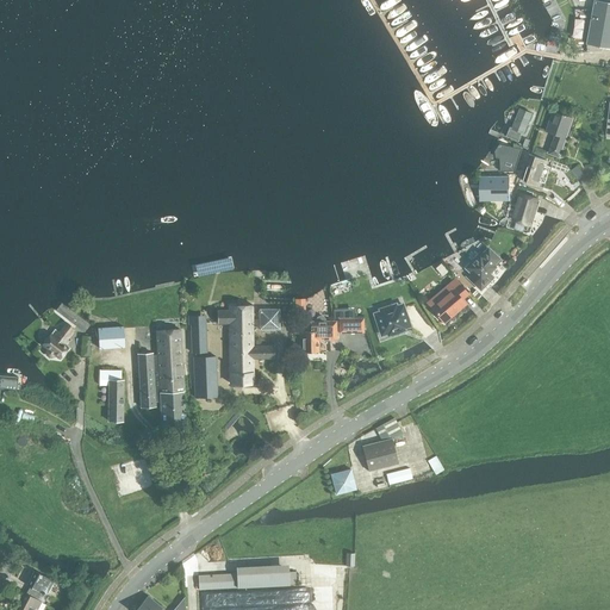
[(595,0),(595,1),(593,10),(576,10),(577,17),(574,26),(572,38),(576,53),(584,53),(587,51),(604,50),(604,47),(609,47),(609,1),(597,0),(595,0)]
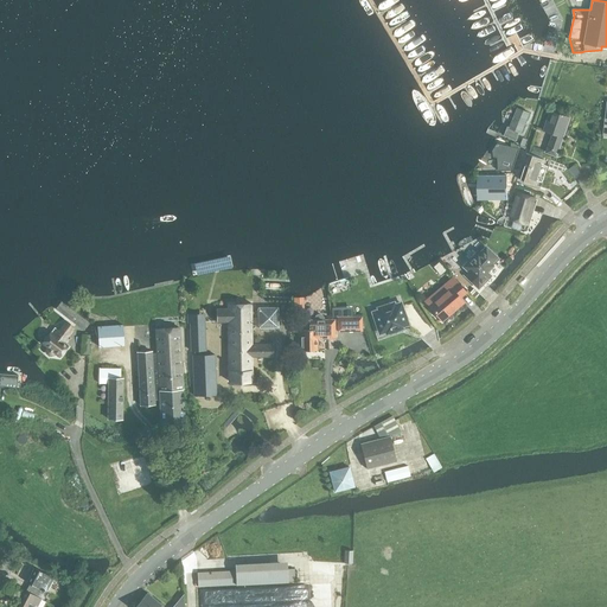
[(521,133),(529,113),(518,108),(510,127),(509,127),(505,135),(515,140),(518,132),(521,133)]
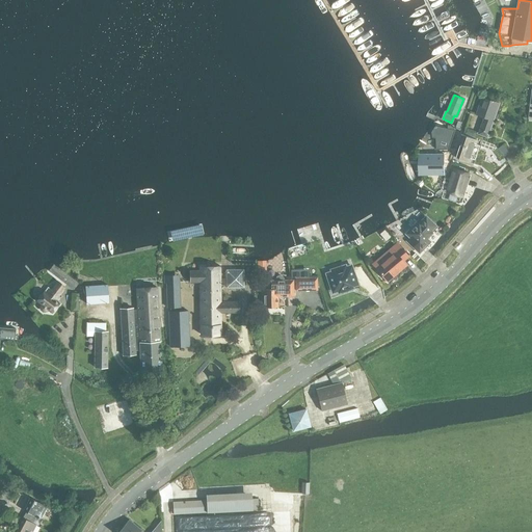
[(487,137),(500,103),(482,97),(477,113),(484,116),(479,134),(487,137)]
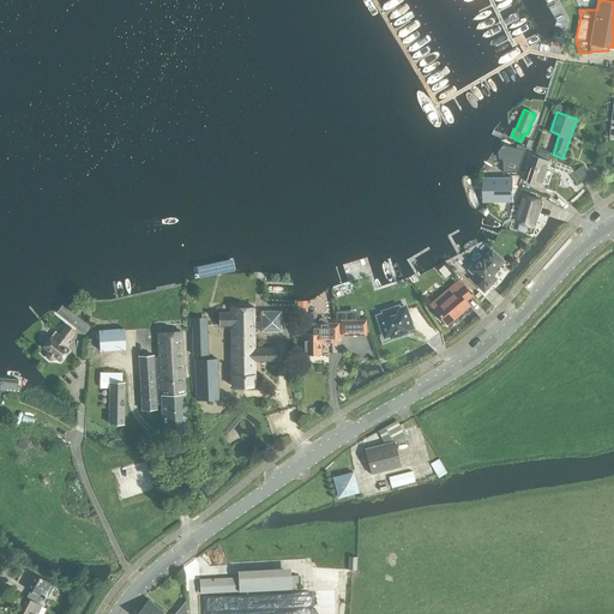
[(504,173),(518,172),(525,150),(503,145),(498,151),(499,158),(503,161),(504,173)]
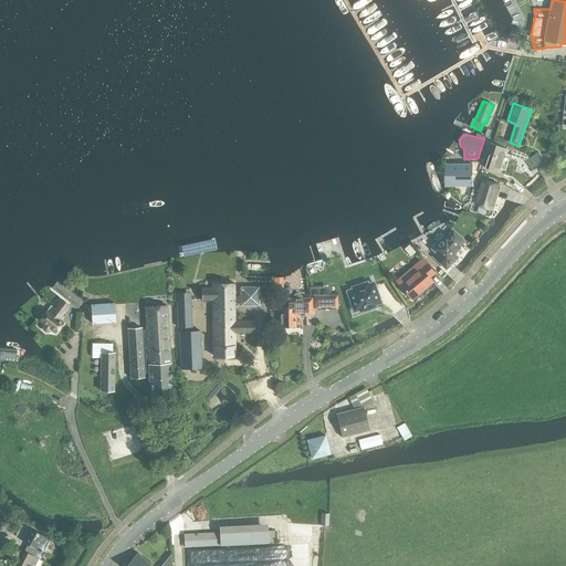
[(496,135),(494,144),(495,145),(505,148),(509,139),(496,135)]
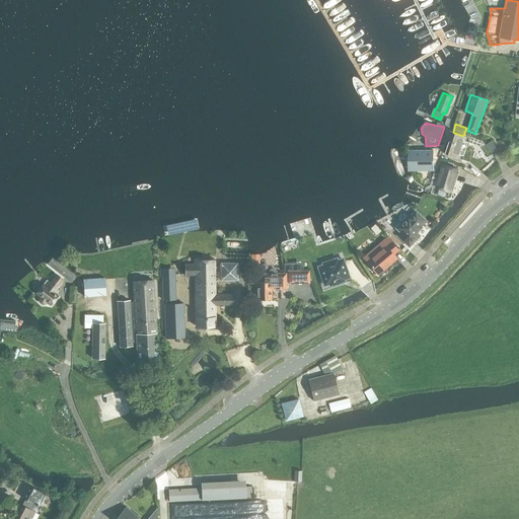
[(449,140),(445,154),(457,158),(460,150),(459,149),(463,136),(454,133),(451,141),(449,140)]
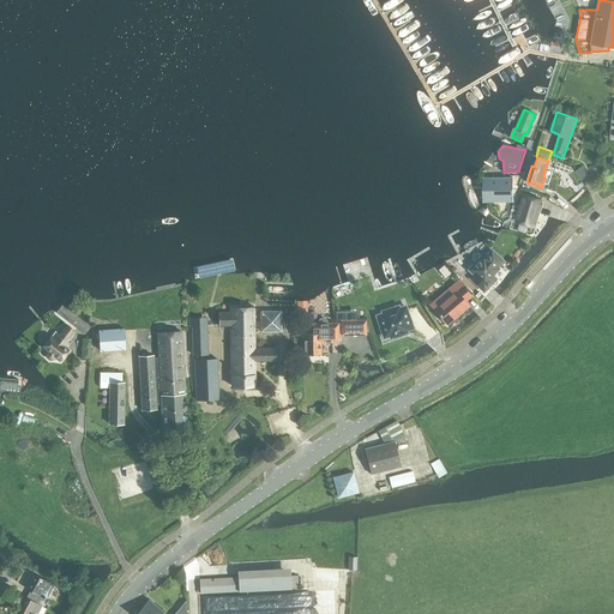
[(564,172),(570,174),(573,170),(571,167),(566,166),(559,163),(558,162),(555,169),(557,169),(564,172)]
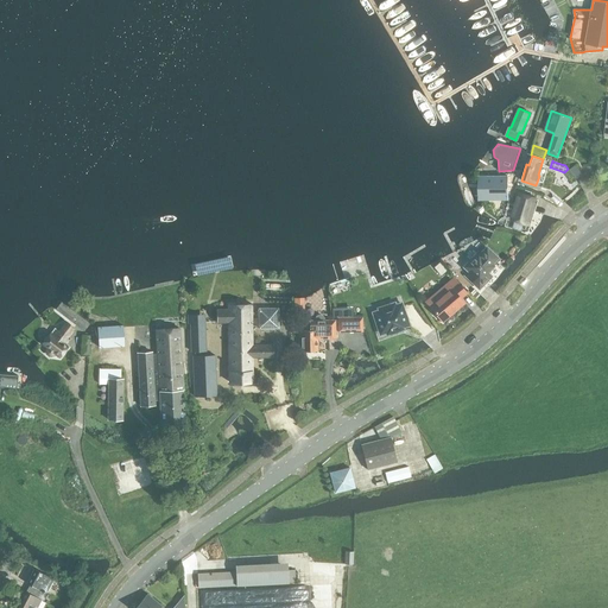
[(488,183),(482,183),(482,196),(488,196),(488,200),(496,200),(496,196),(502,196),(508,196),(507,176),(488,176),(488,183)]
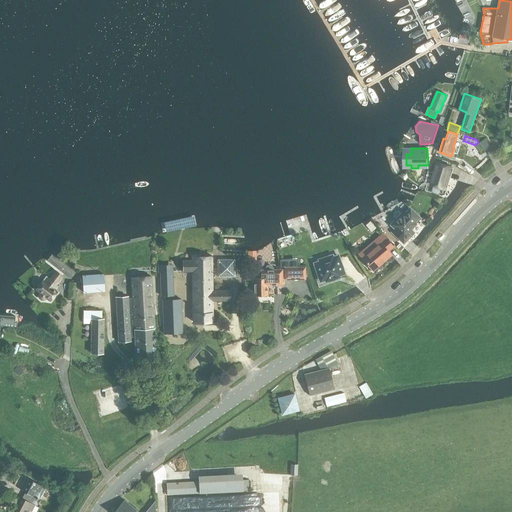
[(430,183),(445,188),(451,167),(439,163),(437,168),(435,168),(430,183)]
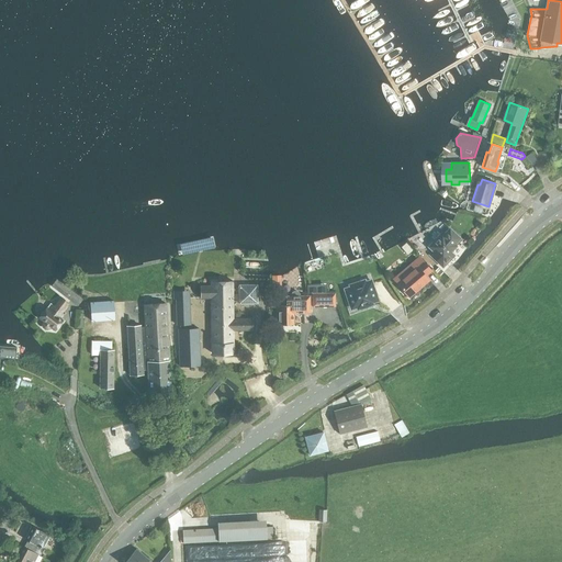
[(450,250),(454,245),(453,244),(459,238),(450,229),(444,235),(441,233),(429,246),(434,249),(429,254),(430,255),(430,254),(442,266),(453,255),(454,255),(450,250)]
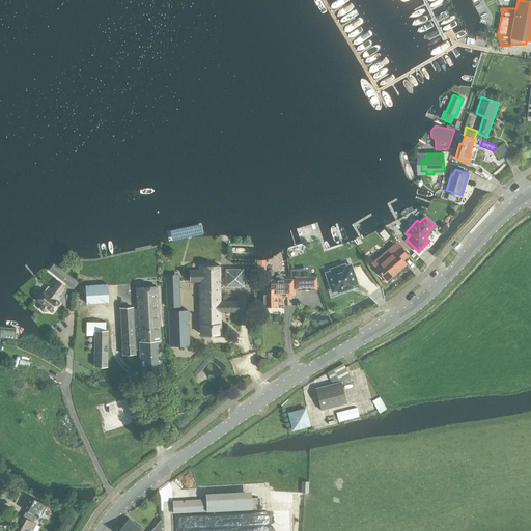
[(189,234),(187,221),(157,227),(159,241),(189,234)]
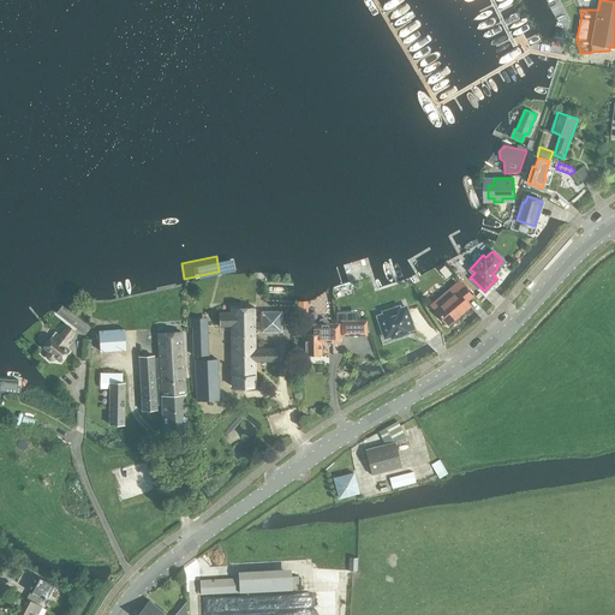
[(447,324),(453,320),(470,305),(465,302),(471,296),(459,281),(447,292),(452,296),(435,310),(447,324)]
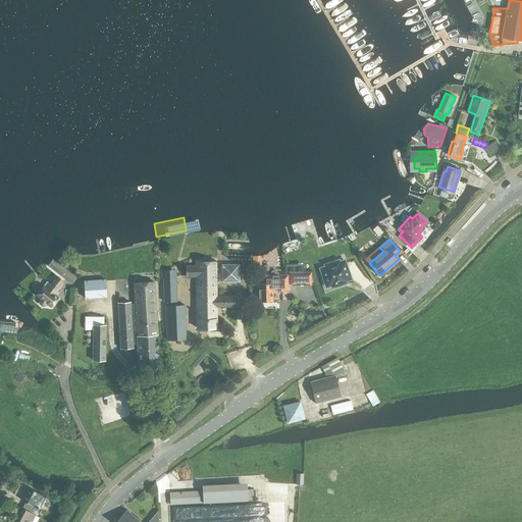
[(53,259),(52,260),(47,265),(71,283),(76,277),(53,259)]
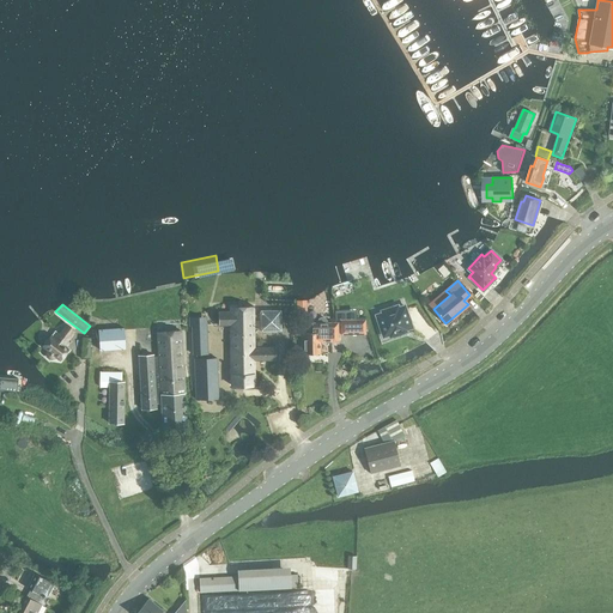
[(230,307),(230,311),(218,311),(218,325),(230,325),(231,384),(254,384),(254,359),(275,359),(275,347),(254,347),(254,307),(230,307)]
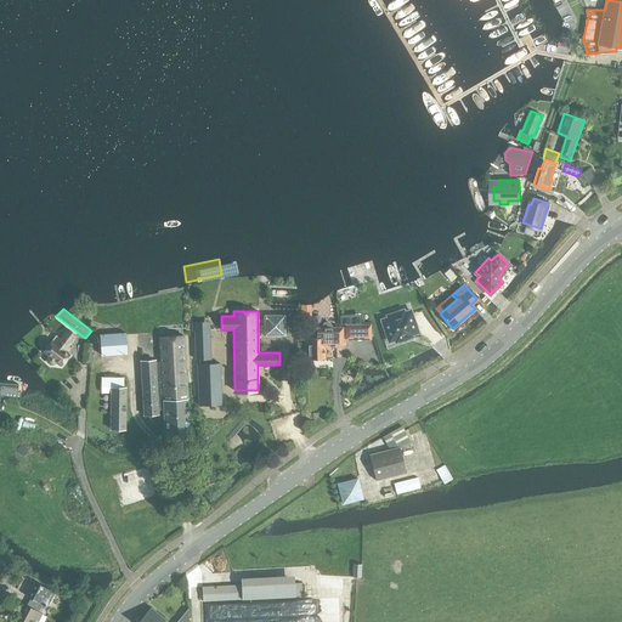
[(389,340),(416,332),(417,332),(411,314),(405,316),(401,311),(390,315),(390,321),(384,323),(389,340)]
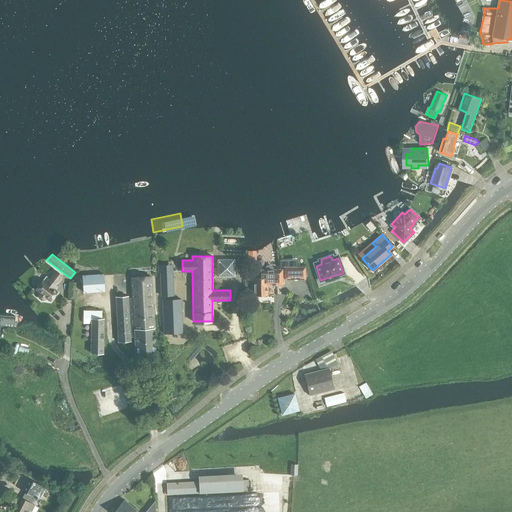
[(235,257),(218,257),(217,274),(235,275),(235,257)]
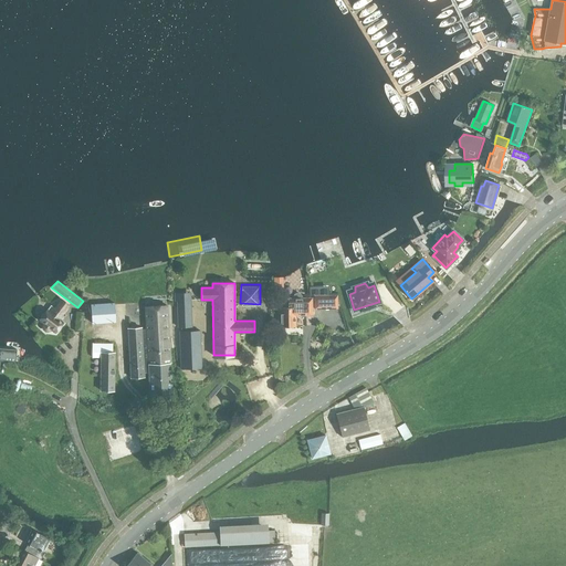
[(312,315),(312,299),(311,299),(302,299),(302,296),(301,294),(299,293),(296,293),(294,294),(293,296),(293,299),(289,299),(282,299),(282,307),(281,307),(281,327),(295,326),(295,315),(312,315)]
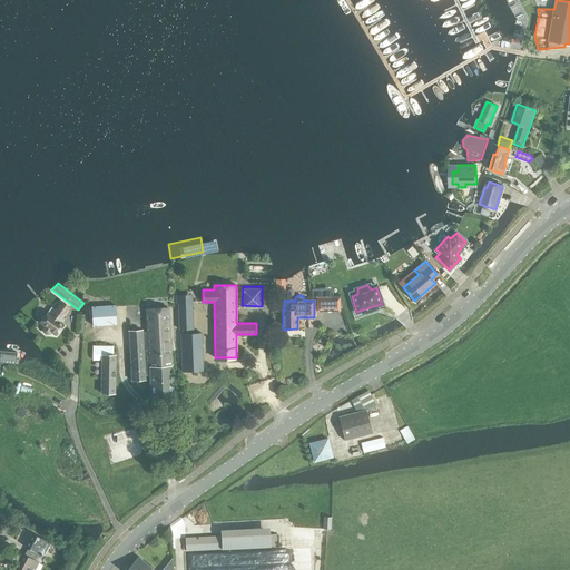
[(340,311),(340,300),(340,297),(331,297),(322,298),(316,298),(317,312),(340,311)]
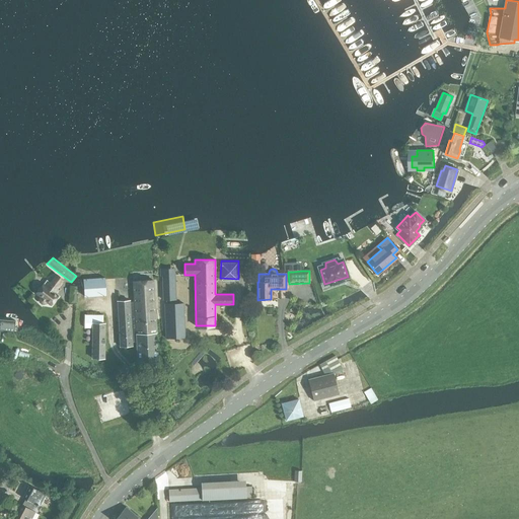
[(47,303),(51,305),(59,295),(56,293),(59,290),(57,288),(64,281),(56,275),(50,283),(49,282),(46,286),(44,284),(35,294),(40,297),(39,299),(40,302),(43,303),(45,304),(47,303)]
